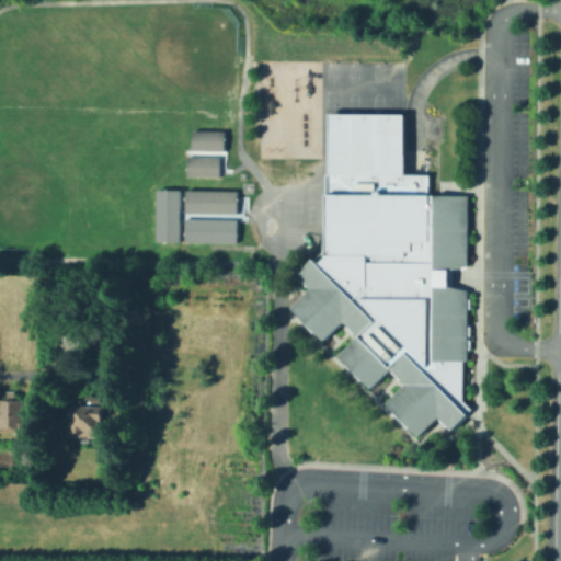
[(325,172),(325,113),(401,113),(401,173),(325,172)]
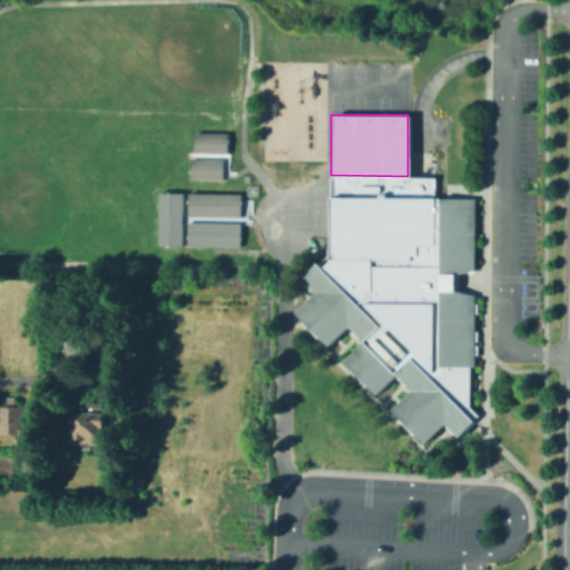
[(194,150),(194,130),(227,131),(226,150),(194,150)]
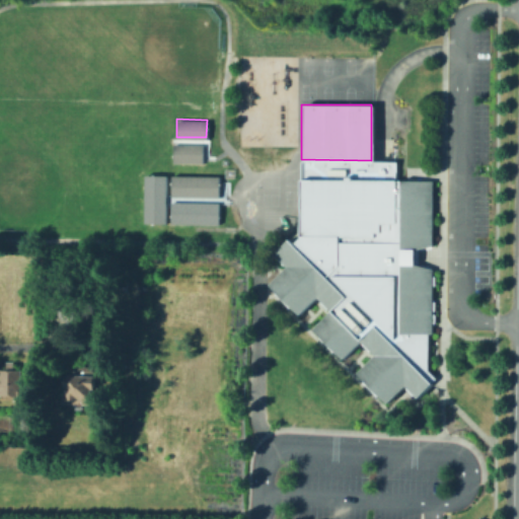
[(172,160),(172,142),(202,143),(201,161),(172,160)]
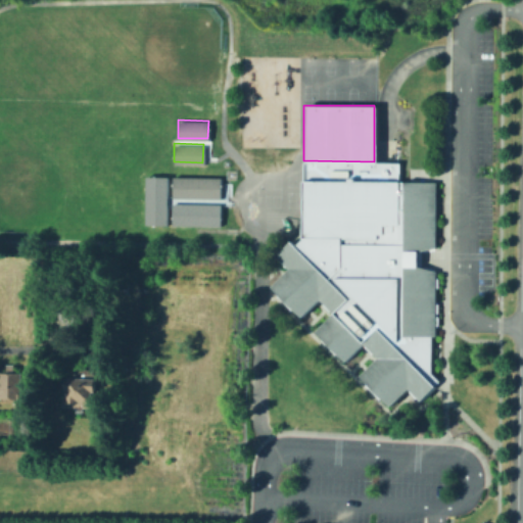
[(429,371),(437,380),(434,382),(418,399),(415,396),(408,389),(405,387),(387,405),(380,397),(365,382),(358,374),(364,369),(375,357),(371,352),(364,344),(362,342),(343,361),(336,352),(322,337),(313,329),(331,312),(329,310),(322,302),(317,297),(305,310),(299,315),(292,307),(277,292),(270,285),(280,275),(288,267),(286,265),(278,257),(276,254),(290,240),(295,245),(301,237),(302,160),(303,160),(374,161),(397,161),(397,172),(397,180),(399,180),(417,181),(433,181),(433,246),(420,249),(416,250),(416,257),(416,265),(420,266),(433,270),(433,277),(433,287),(433,300),(433,301),(433,312),(433,315),(433,324),(433,326),(433,335),(429,335),(429,371)]
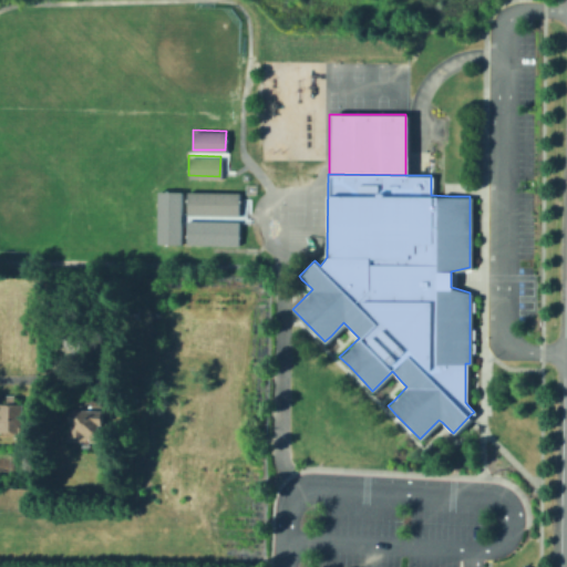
[(155,243),(156,189),(179,189),(179,217),(178,243),(155,243)]
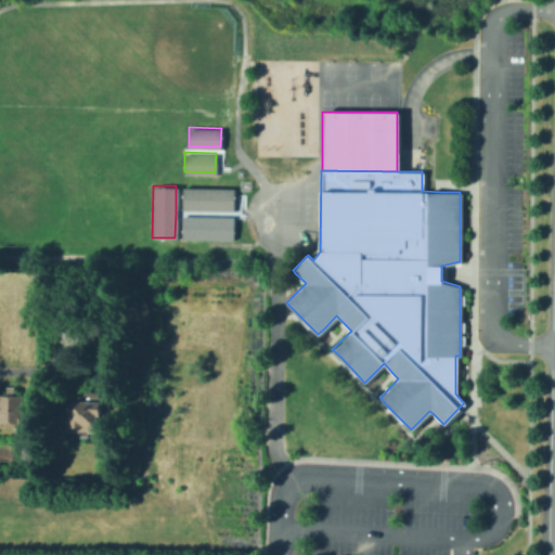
[(181,209),(181,185),(232,186),(232,210),(181,209)]
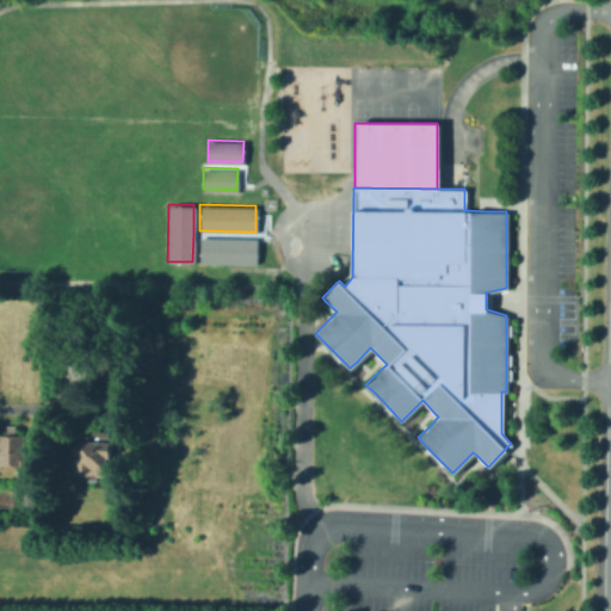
[(198,263),(199,236),(255,238),(254,263),(198,263)]
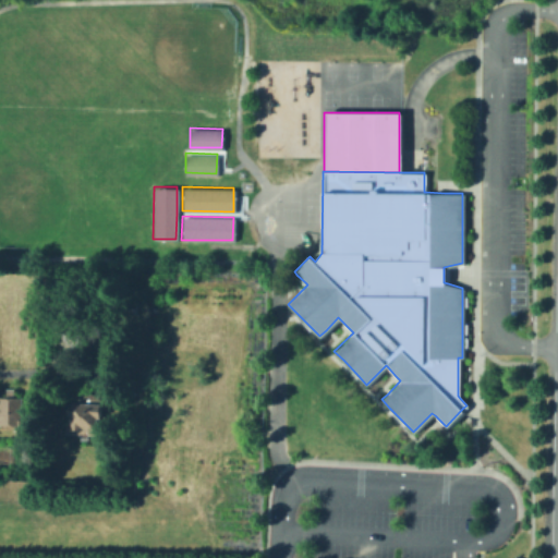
[(305,282),(304,283),(295,276),(296,275),(305,282)]
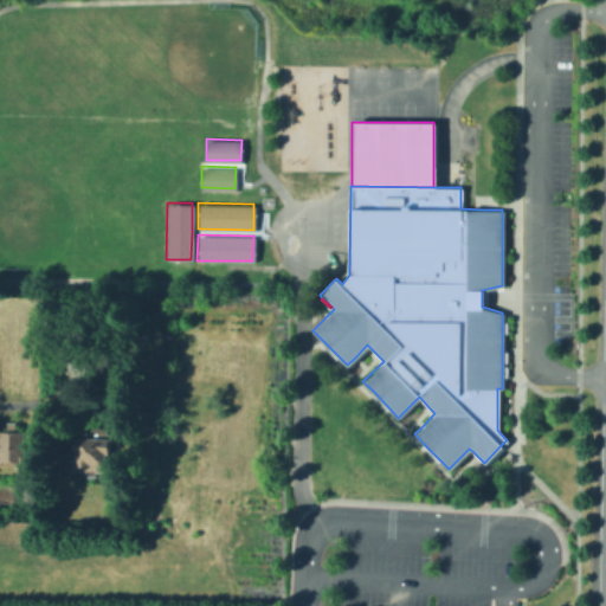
[(147,327),(146,341),(133,341),(133,327),(147,327)]
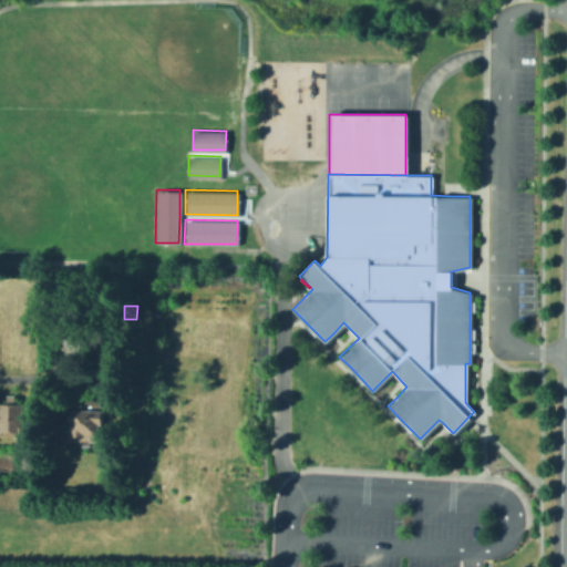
[(300,317),(299,319),(306,326),(316,334),(317,333),(300,317)]
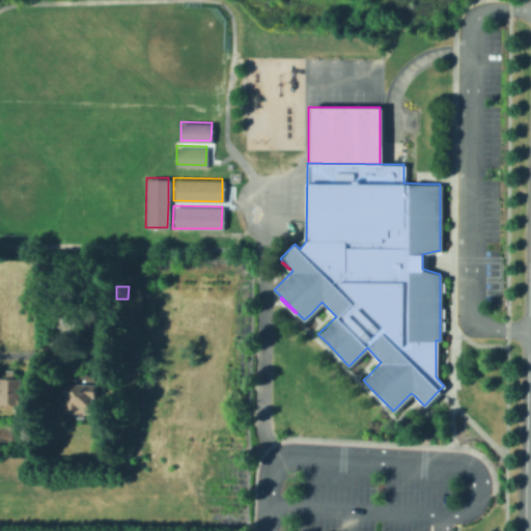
[(327,307),(326,308),(329,310),(334,315),(334,314),(327,307)]
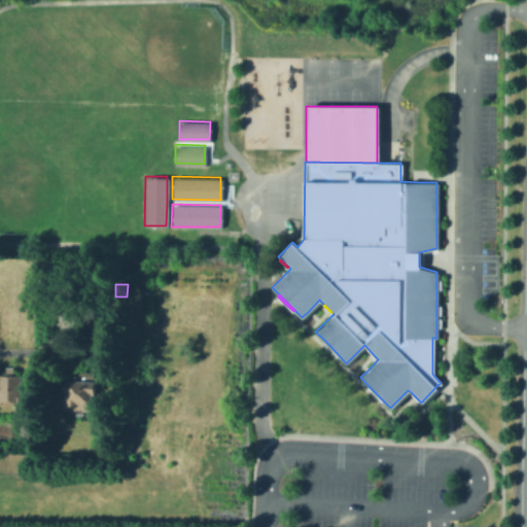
[(324,340),(322,341),(337,356),(339,355),(324,340)]
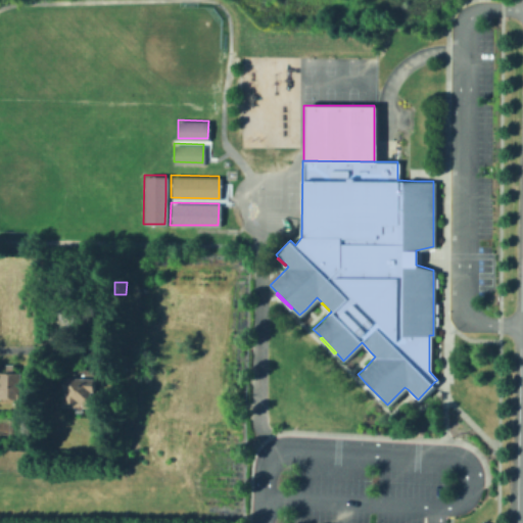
[(371,352),(370,352),(367,349),(363,345),(364,344),(371,352)]
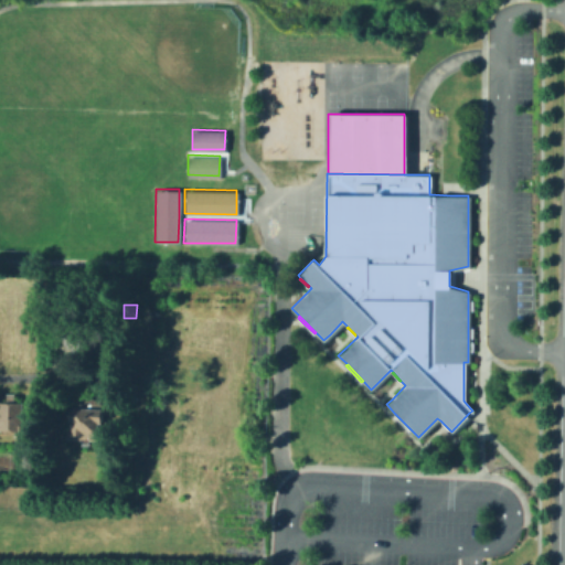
[(14,429),(0,429),(0,402),(7,402),(7,393),(14,393),(14,402),(21,402),(21,429),(20,429),(20,435),(13,435),(14,429)]
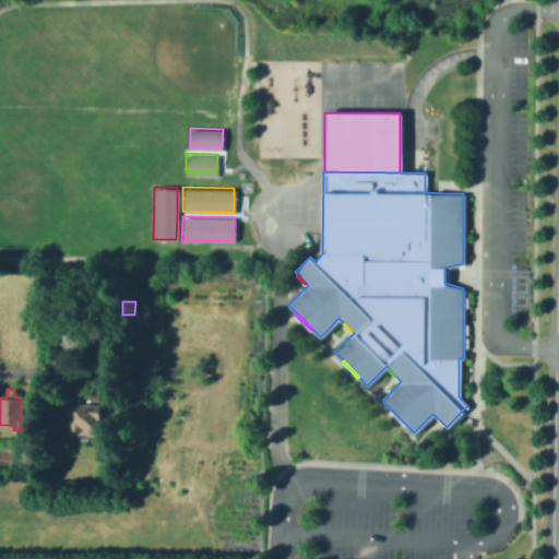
[(111,429),(70,429),(70,411),(76,411),(76,394),(113,394),(111,429)]
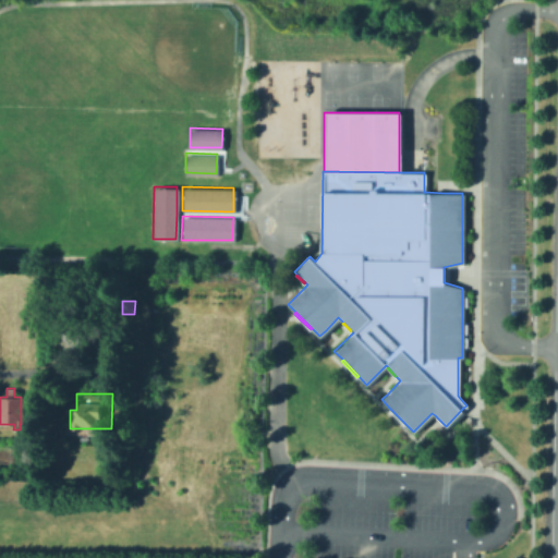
[(389,408),(388,409),(403,425),(405,424),(389,408)]
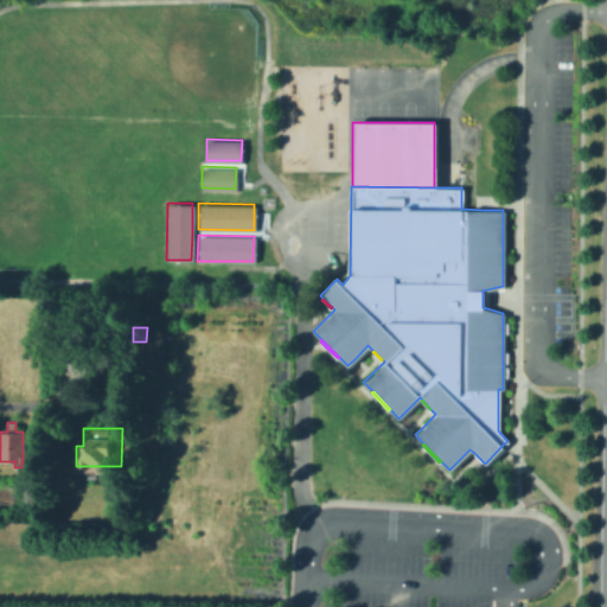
[(473,452),(472,453),(475,457),(480,461),(481,460),(473,452)]
